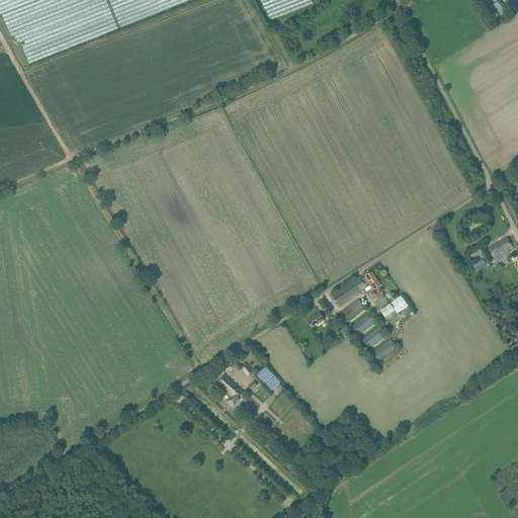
[(500,14),(506,10),(500,1),(494,5),(500,14)]
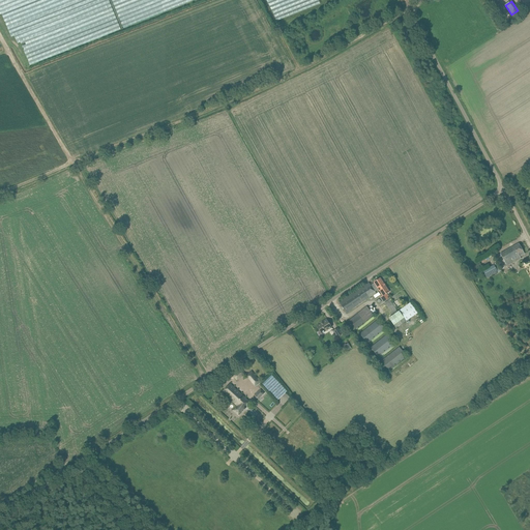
[(507,266),(517,261),(521,259),(520,257),(525,254),(519,243),(500,254),(507,266)]
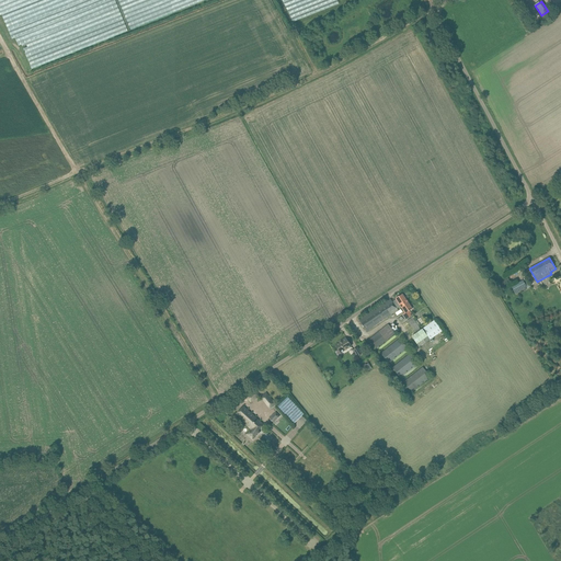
[(523,281),(512,287),(515,295),(527,288),(523,281)]
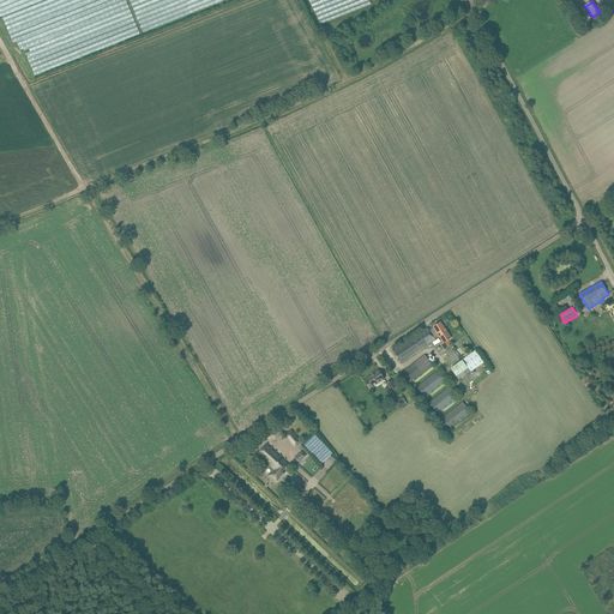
[(392,350),(396,355),(401,362),(435,339),(434,338),(439,336),(444,343),(441,344),(445,349),(450,345),(449,344),(450,343),(449,341),(451,338),(440,323),(433,327),(429,331),(427,327),(392,350)]
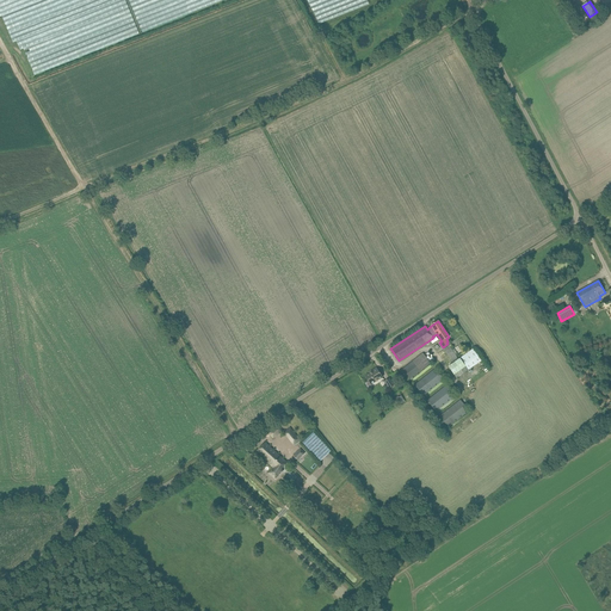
[(444,349),(452,362),(457,358),(449,345),(444,349)]
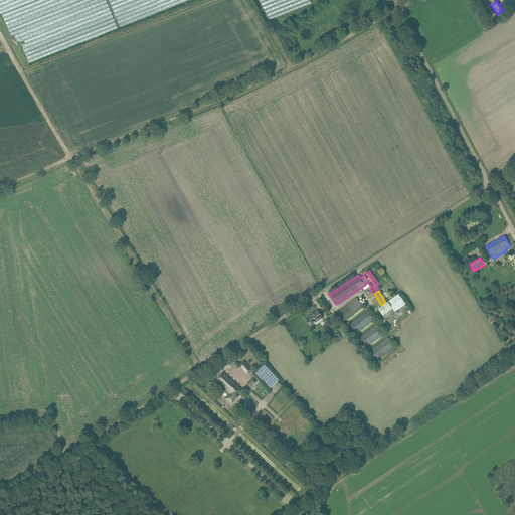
[(395,312),(406,304),(398,294),(388,302),(387,302),(378,309),(385,319),(394,312),(395,312)]
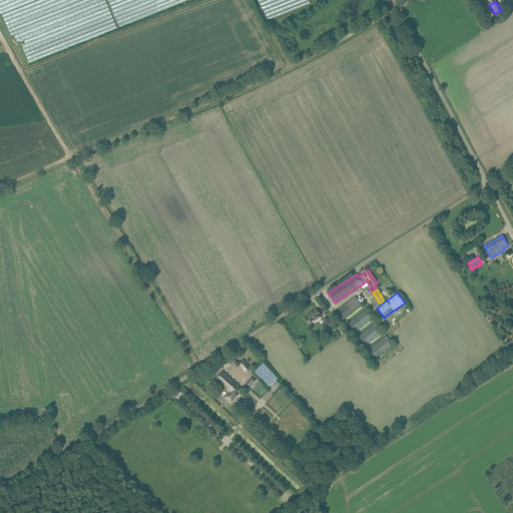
[(338,311),(346,320),(362,306),(355,297),(338,311)]
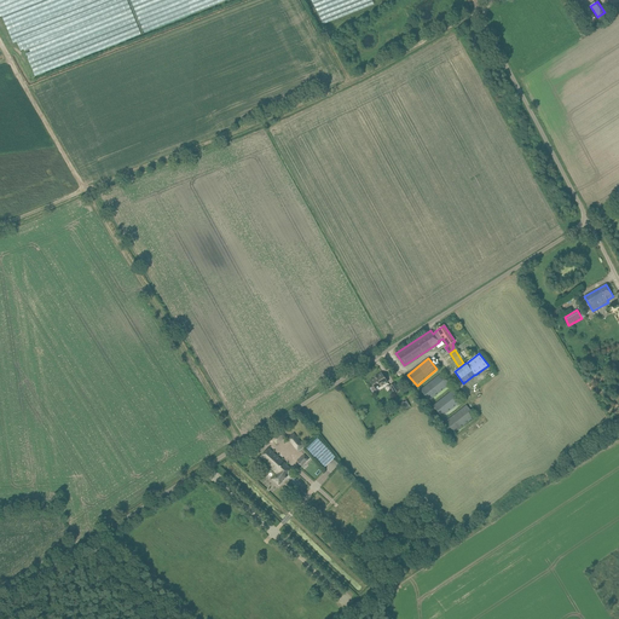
[(387,382),(385,379),(381,372),(377,376),(377,377),(370,382),(376,389),(387,382)]
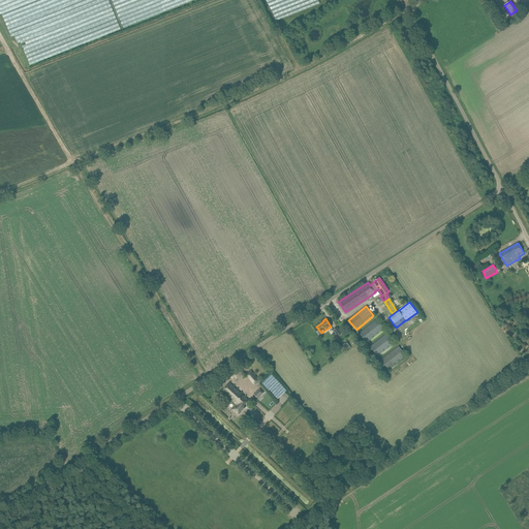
[(377,319),(360,333),(367,342),(384,329),(377,319)]
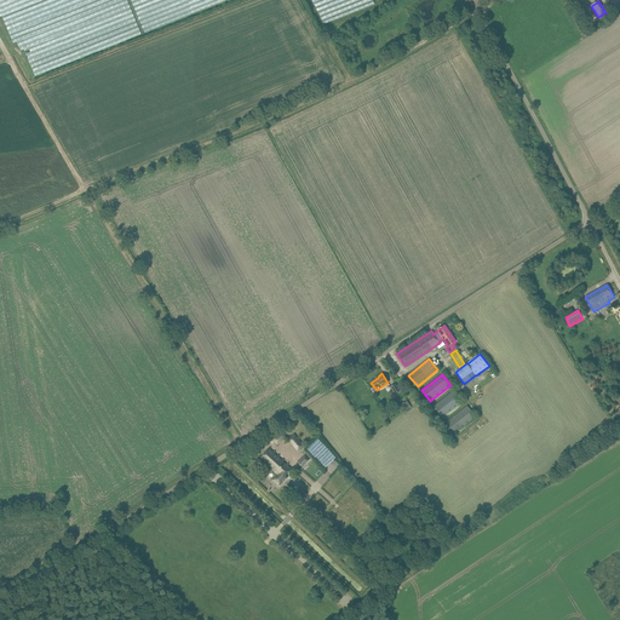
[(442,418),(464,401),(454,390),(434,406),(442,418)]
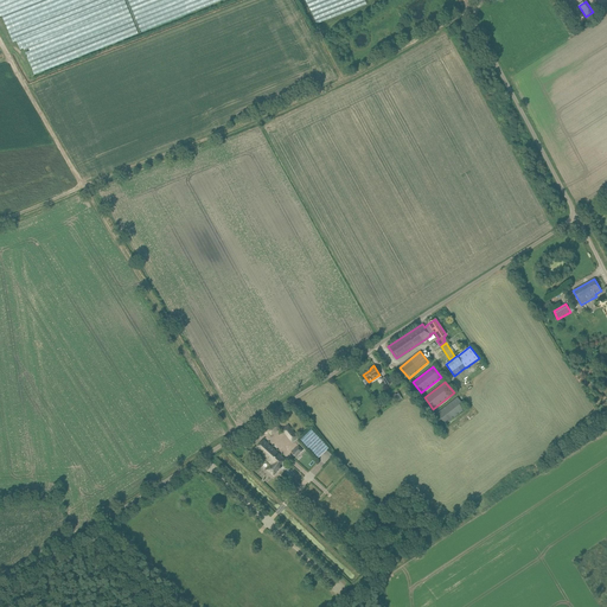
[(390,404),(401,397),(398,394),(388,401),(390,404)]
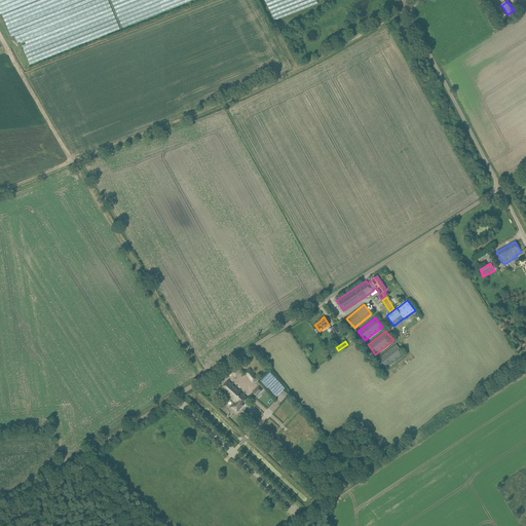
[(404,353),(397,344),(379,359),(386,368),(404,353)]
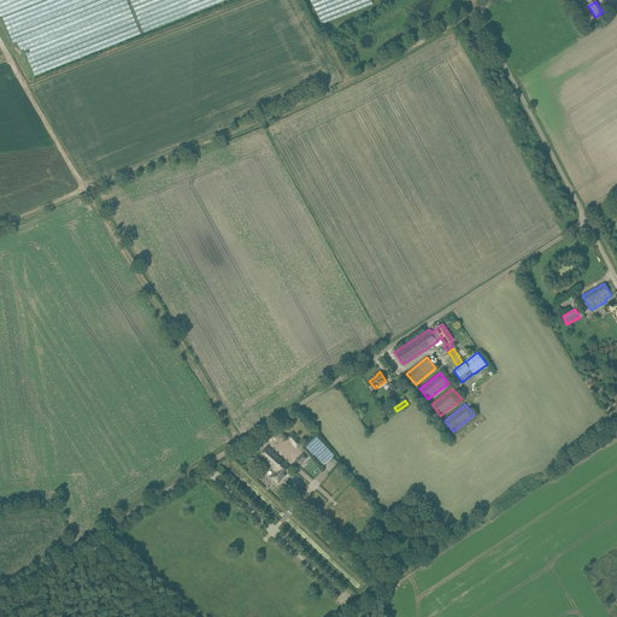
[(281,429),(271,436),(276,442),(286,435),(281,429)]
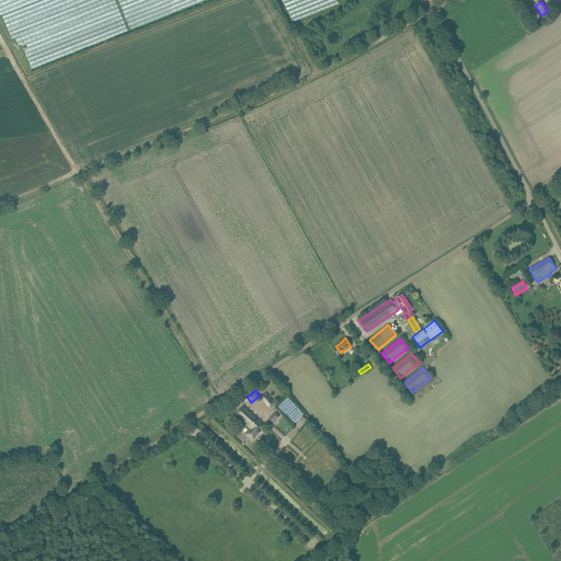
[(287,413),(295,422),(304,413),(288,396),(277,405),(286,414),(287,413)]
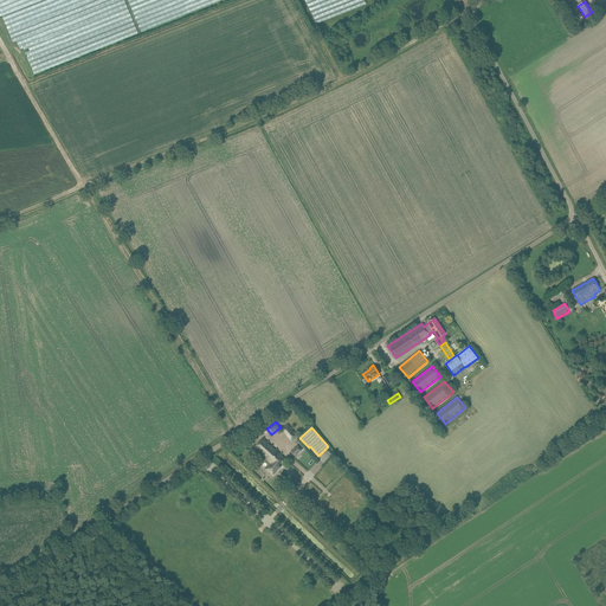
[(268,444),(263,439),(255,447),(263,455),(268,458),(266,459),(271,464),(266,469),(274,475),(279,468),(279,465),(284,459),(268,444)]
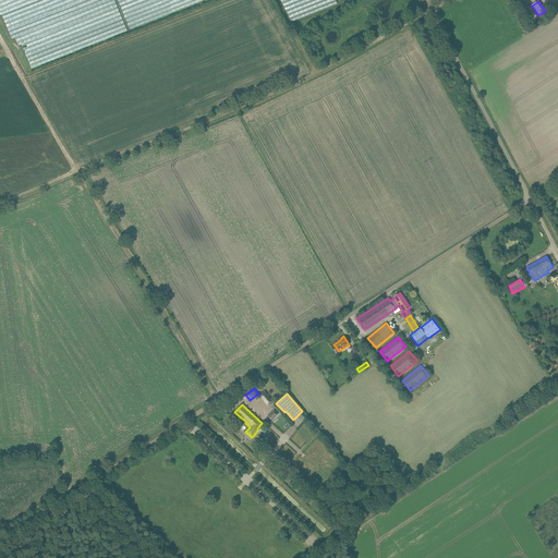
[(279,414),(274,410),(267,416),(271,421),(279,414)]
